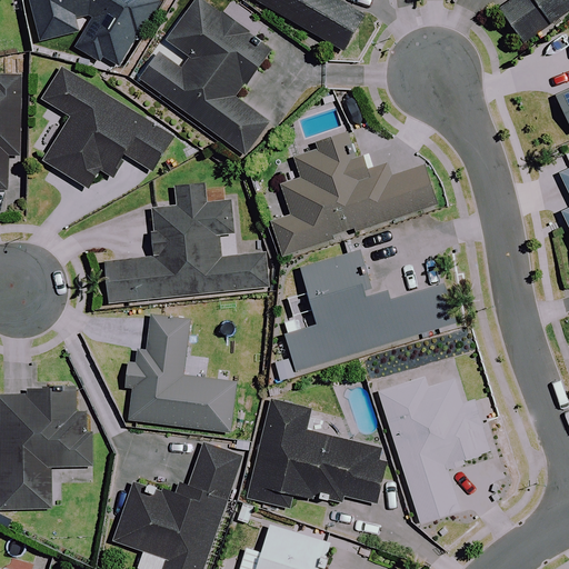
[(80,21),(96,21),(80,46),(118,70),(159,5),(151,0),(33,0),(43,39),(75,31),(80,21)]
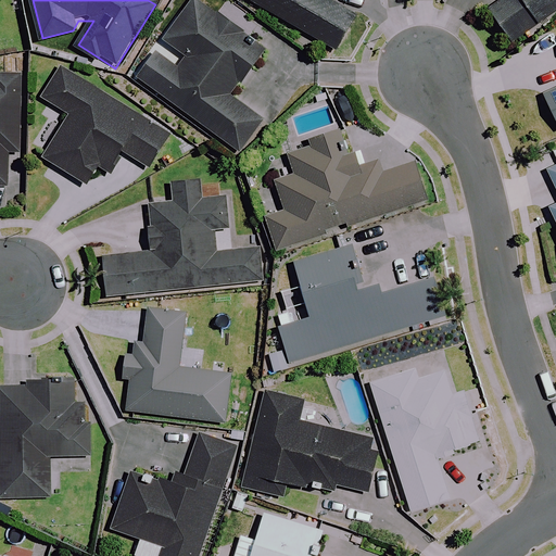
[(265,51),(196,0),(164,42),(187,60),(179,70),(158,54),(140,77),(241,153),(263,123),(230,98),(265,51)]
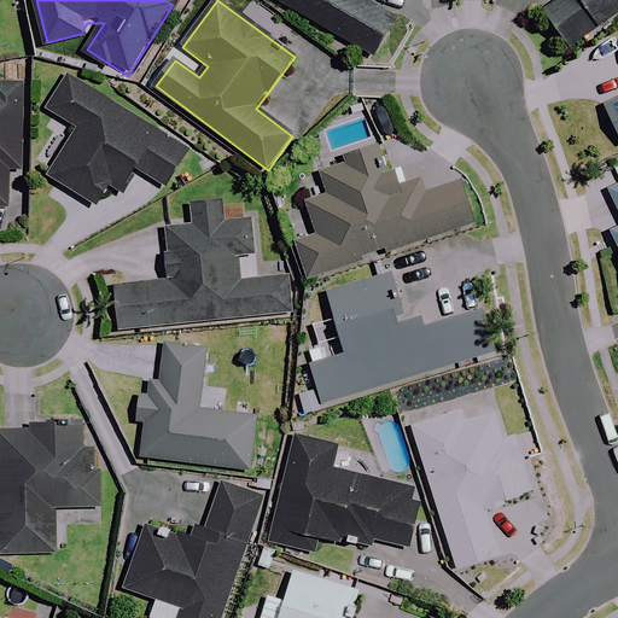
[(277,0),(374,57),(396,18),(365,0),(277,0)]
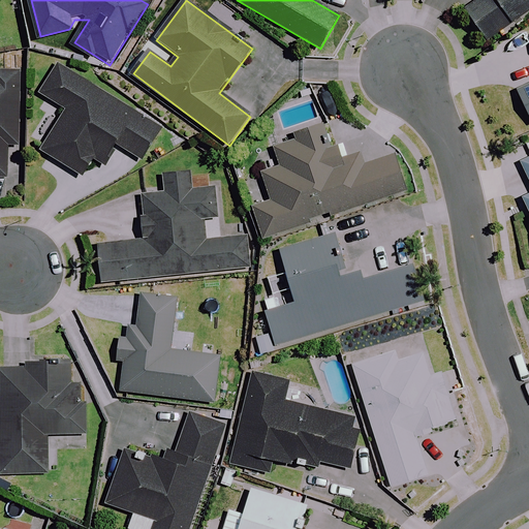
[(528,0),(480,0),(464,12),(487,43),(528,11),(528,0)]
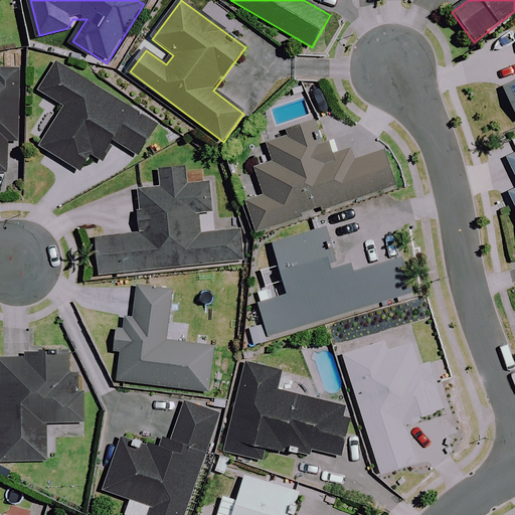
[(157,125),(57,65),(40,94),(65,108),(41,149),(80,172),(91,155),(103,162),(114,144),(137,158),(157,125)]
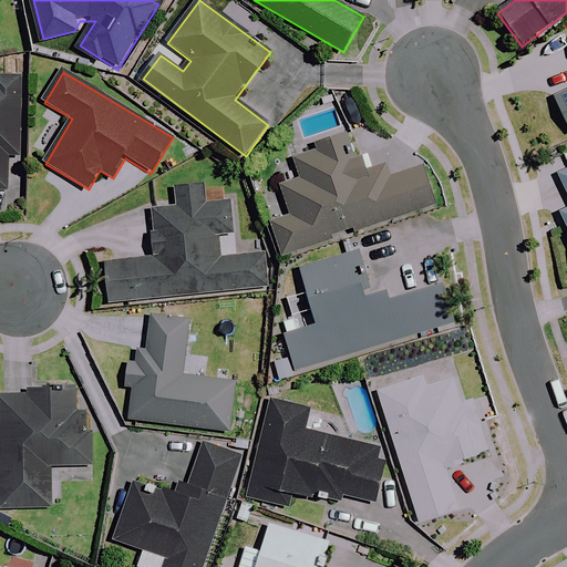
[(20,156),(21,80),(0,79),(0,191),(8,192),(9,156),(20,156)]
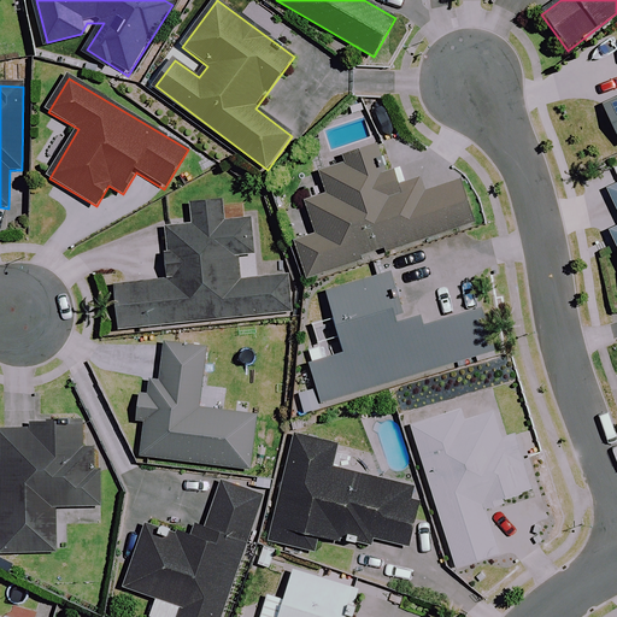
[(616,100),(606,106),(616,129),(616,100)]
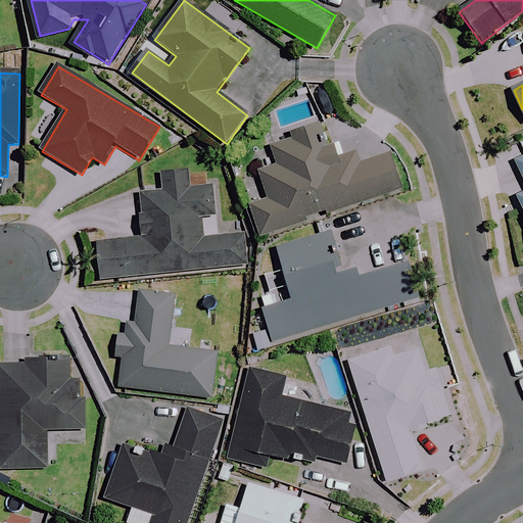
[(336,159),(324,125),(292,136),(293,140),(271,147),(277,165),(258,172),(268,198),(249,204),(260,237),(406,188),(393,152),(360,163),(357,152),(336,159)]
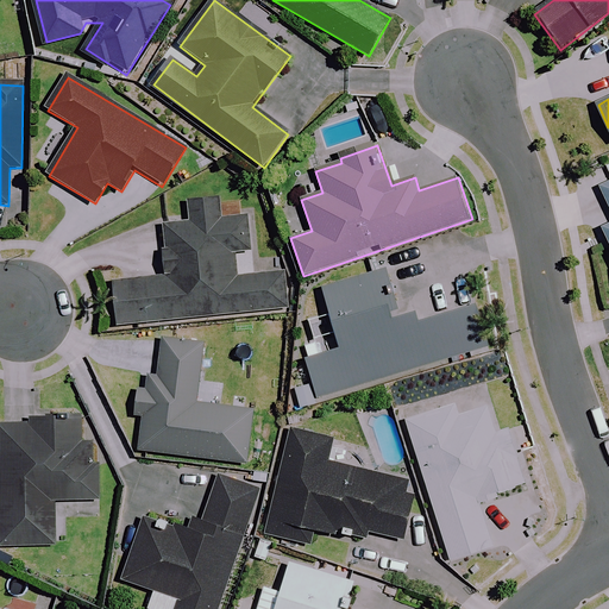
[(220,219),(218,199),(190,201),(193,223),(164,226),(169,276),(110,283),(114,327),(287,308),(283,274),(237,278),(234,253),(251,251),(248,217),(220,219)]
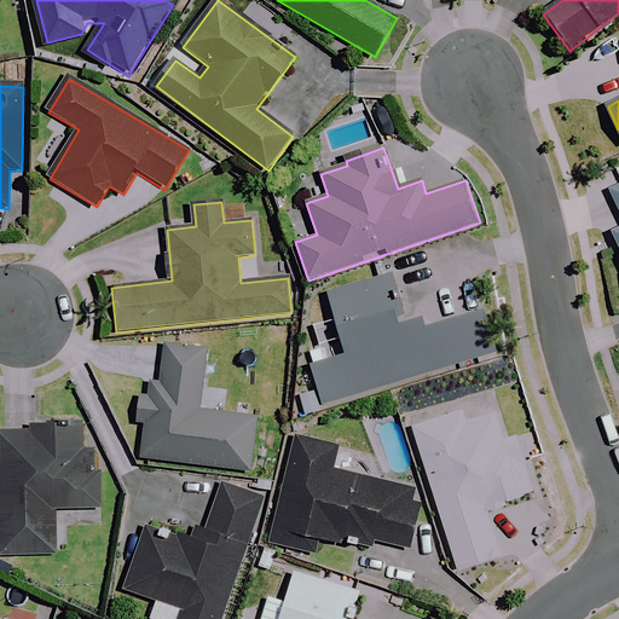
[(401,324),(387,276),(333,291),(340,318),(313,325),(320,348),(310,351),(324,404),(499,352),(487,310),(424,328),(422,318),(401,324)]
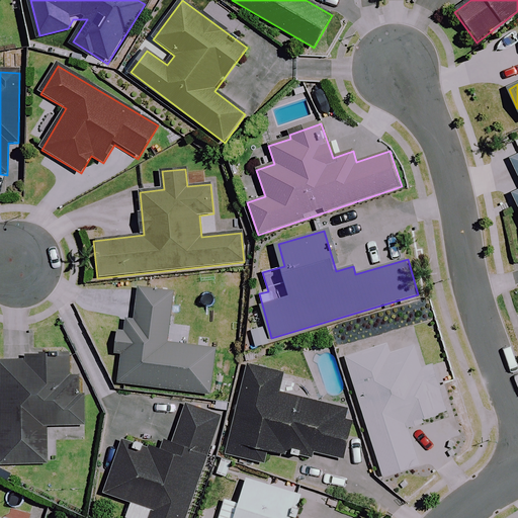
[(174,293),(140,289),(136,322),(128,321),(120,383),(211,395),(217,350),(168,344),(174,293)]
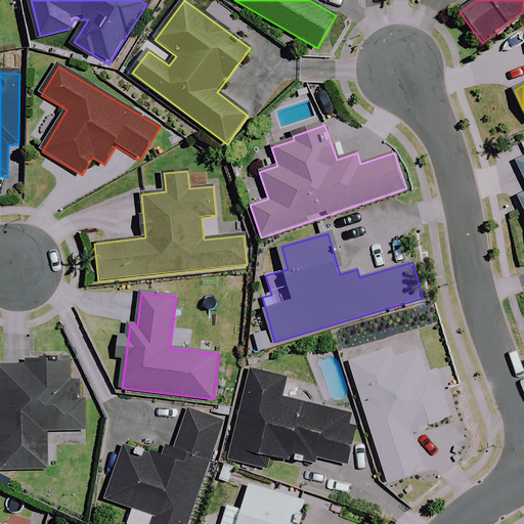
[(430,374),(417,335),(341,359),(359,415),(364,413),(387,483),(424,471),(410,431),(452,418),(437,370),(430,374)]
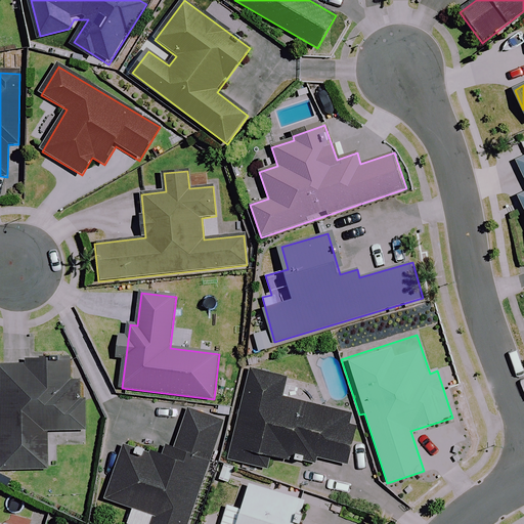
[(80,359),(27,360),(27,364),(0,364),(0,428),(0,470),(48,470),(47,431),(85,431),(85,402),(80,402),(80,359)]
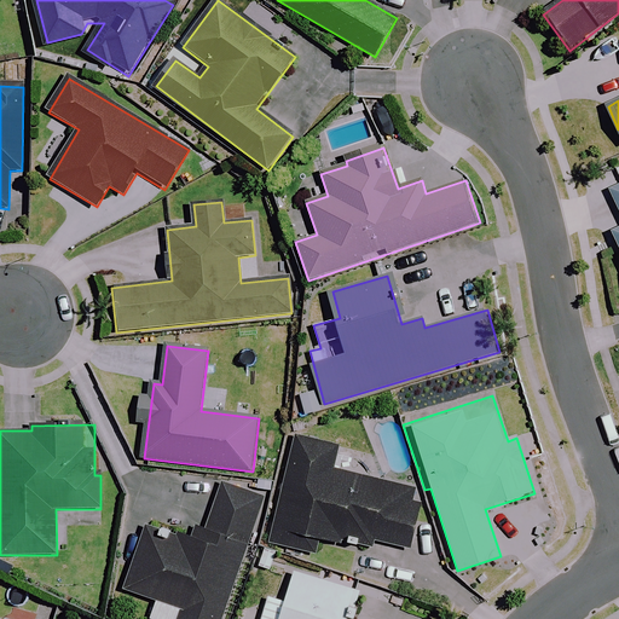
[(341,449),(296,438),(272,544),(318,555),(322,537),(374,549),(375,541),(412,549),(422,505),(409,502),(412,489),(335,472),(341,449)]
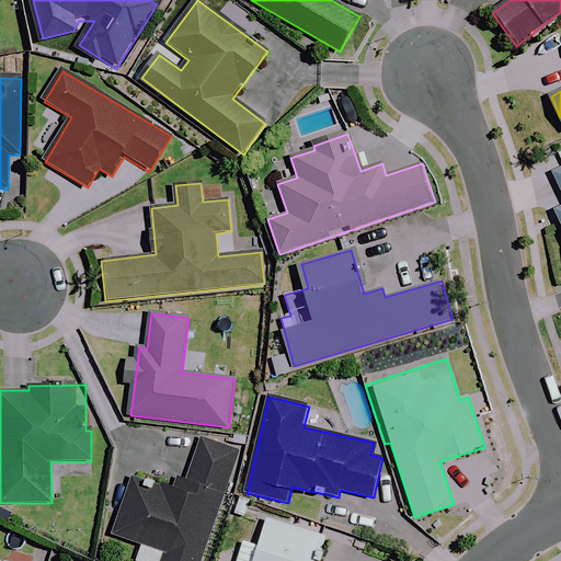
[(203,560),(240,450),(203,438),(190,477),(182,474),(178,488),(135,474),(115,535),(142,544),(137,560),(136,560),(203,560)]
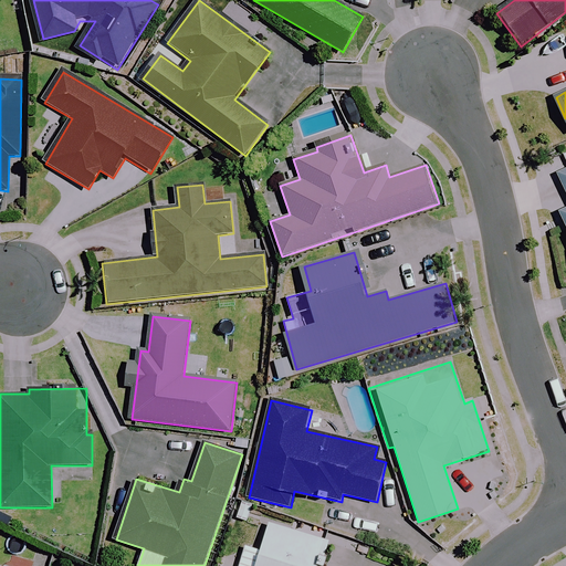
[(322,565),(331,538),(270,521),(261,551),(245,546),(239,565),(322,565)]
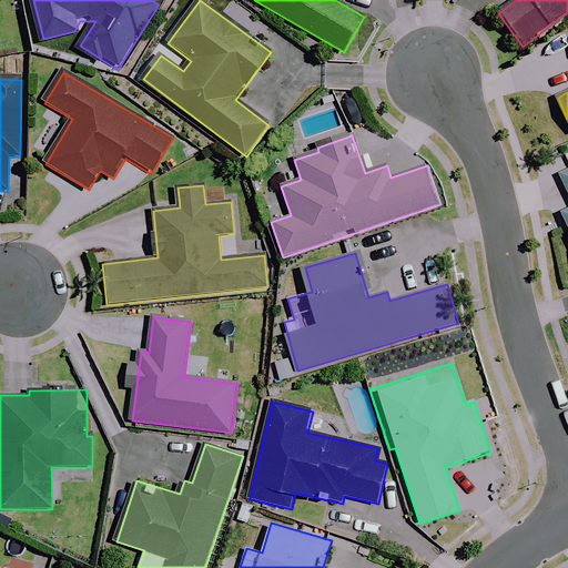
All buildings are outlined.
